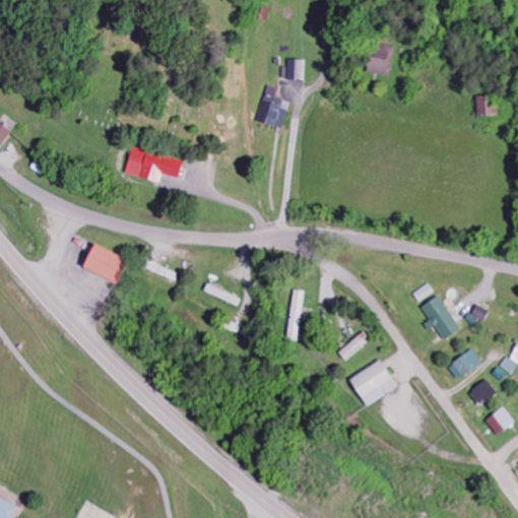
[(369,72),(390,75),(394,45),(374,42),(369,72)]
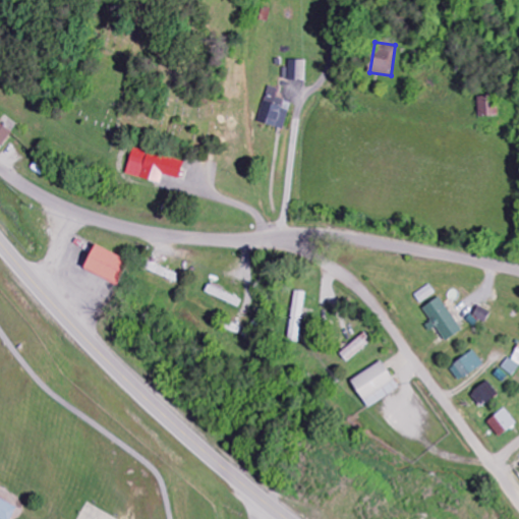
[(303,79),(304,59),(286,59),(286,79),(303,79)]
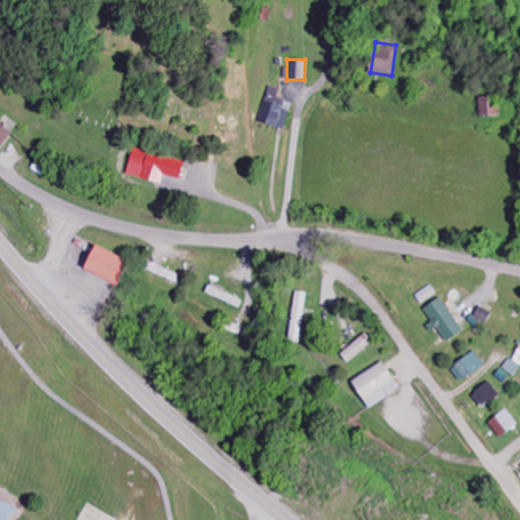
[(283,128),(287,109),(281,108),(283,98),(276,97),(278,88),(265,85),(257,122),(283,128)]
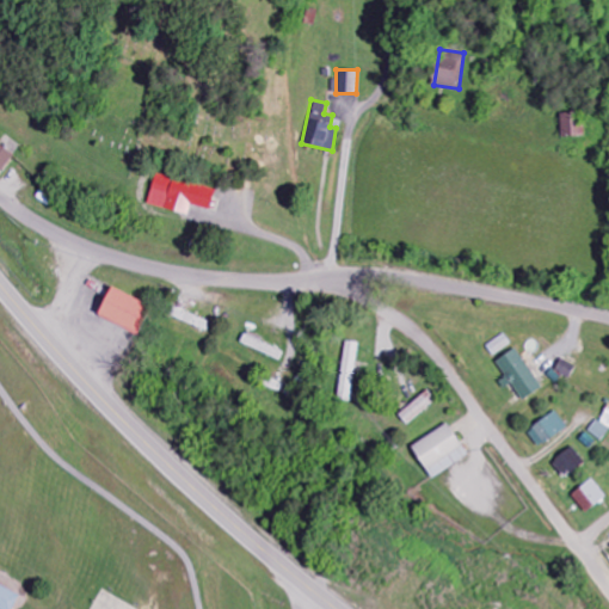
[(560,135),(584,135),(584,112),(561,111),(560,135)]
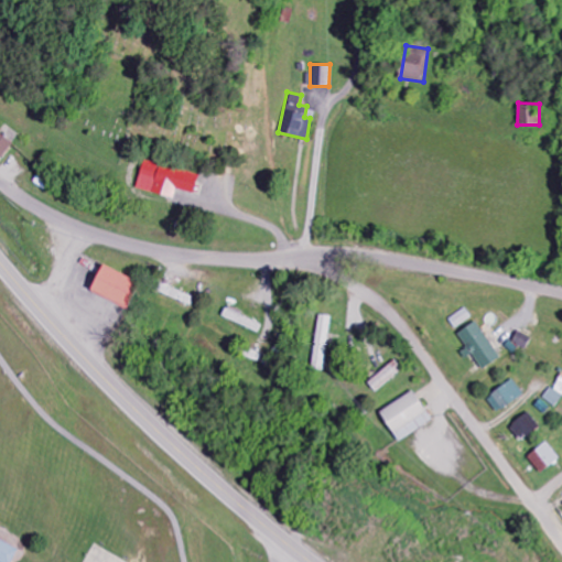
[(0,155),(9,140),(0,134),(0,155)]
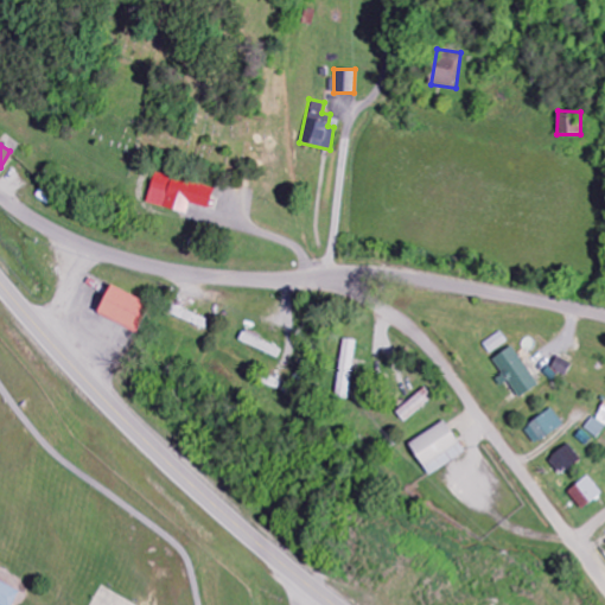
[(214,188),(155,171),(146,202),(186,214),(189,203),(208,208),(214,188)]
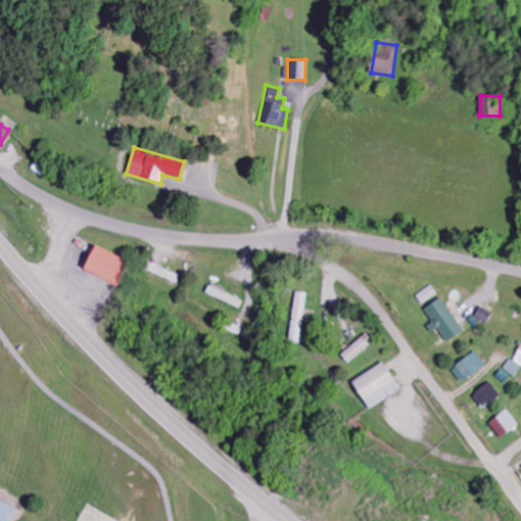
[(81,270),(116,284),(127,261),(91,245),(81,270)]
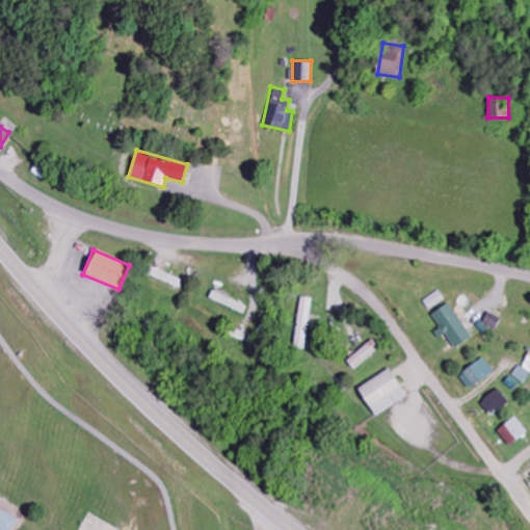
[(146,276),(180,285),(182,277),(149,268),(146,276)]
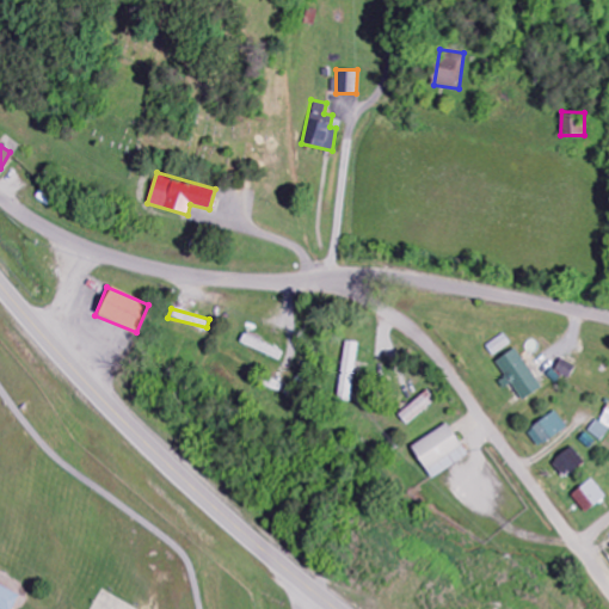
[(350,401),(358,342),(345,339),(336,399),(350,401)]
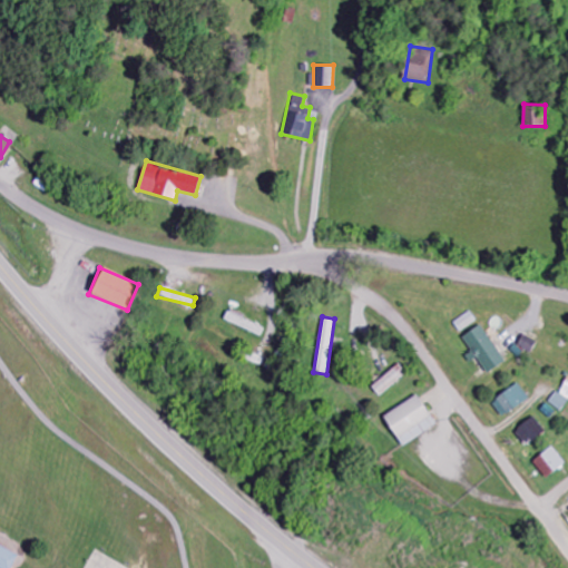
[(460,336),(470,351),(468,352),(483,374),(503,361),(479,324),(460,336)]
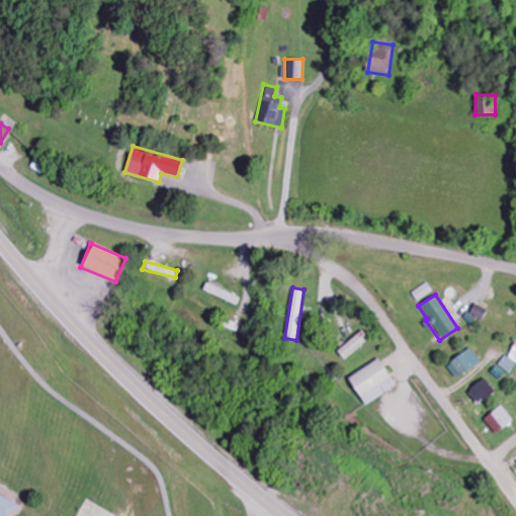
[(481,320),(486,310),(474,303),(468,313),(481,320)]
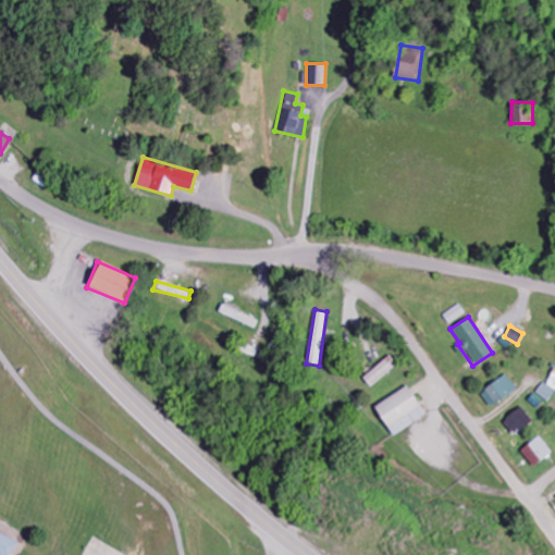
[(395,366),(387,356),(361,377),(369,386),(395,366)]
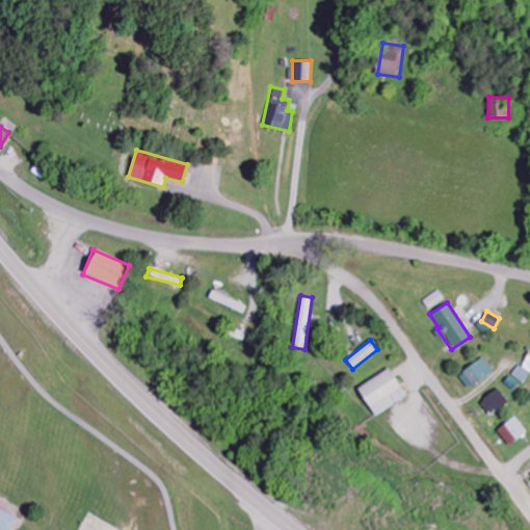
[(468,389),(492,371),(482,356),(457,375),(468,389)]
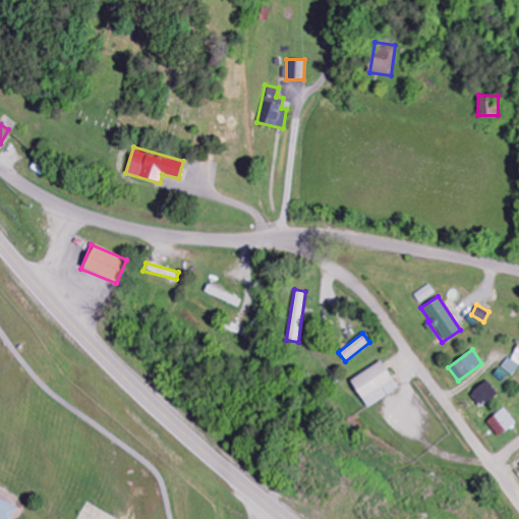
[(500,366),(511,376),(518,365),(507,357),(500,366)]
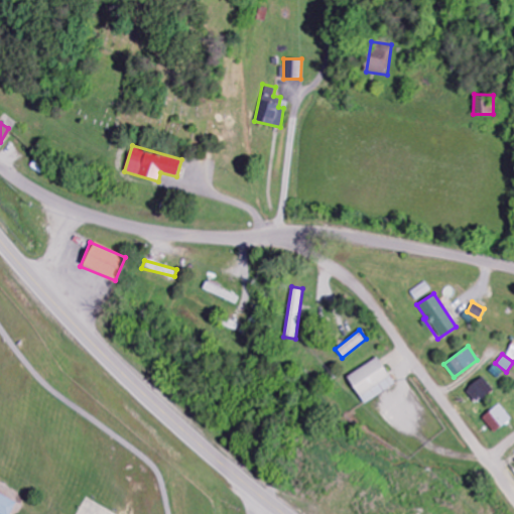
[(393,383),(376,356),(345,377),(362,403),(393,383)]
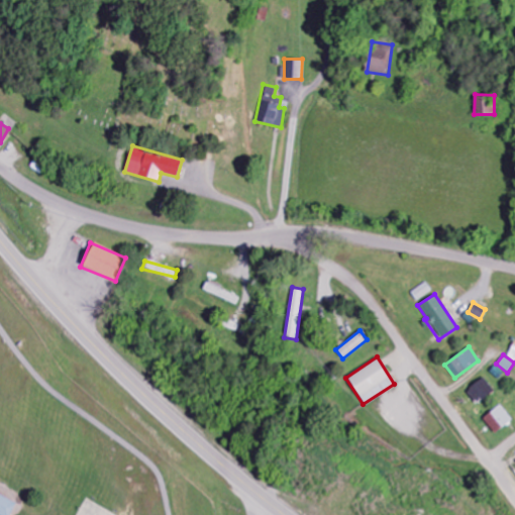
[(493,390),(483,377),(465,390),(475,404),(493,390)]
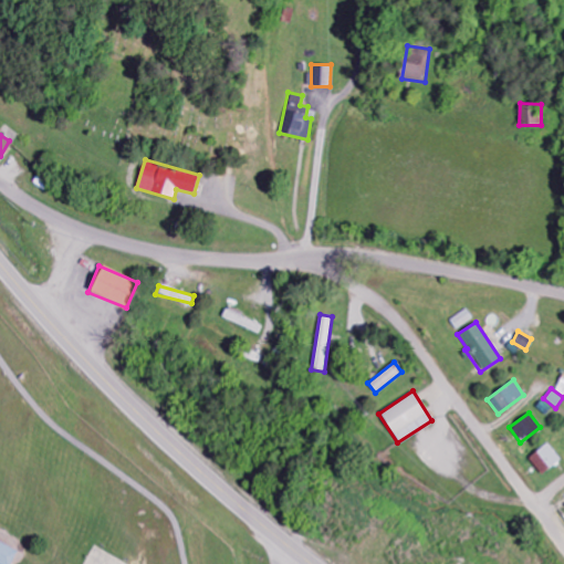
[(560,459),(547,442),(528,457),(540,474),(560,459)]
